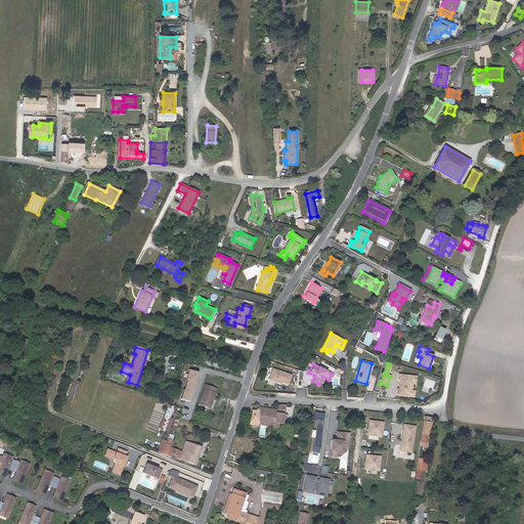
[(290,374),(271,367),(268,379),(278,382),(278,380),(287,383),(290,374)]
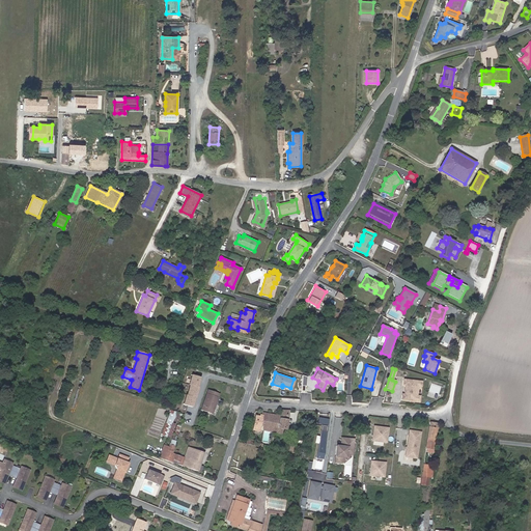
[(200,376),(189,374),(182,404),(192,408),(200,376)]
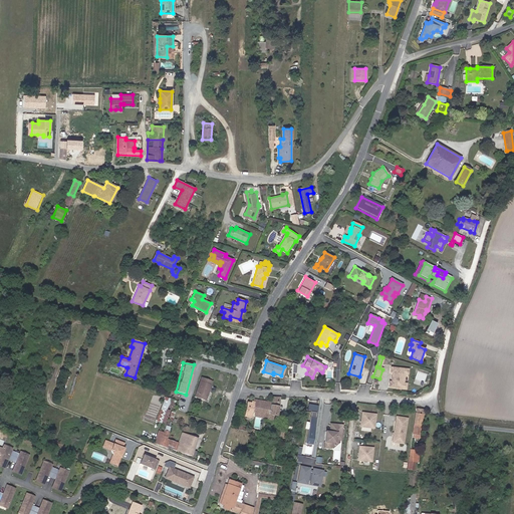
[(392,372),(391,380),(391,381),(389,381),(388,387),(406,389),(407,383),(404,382),(405,374),(408,374),(409,368),(391,366),(390,372),(392,372)]
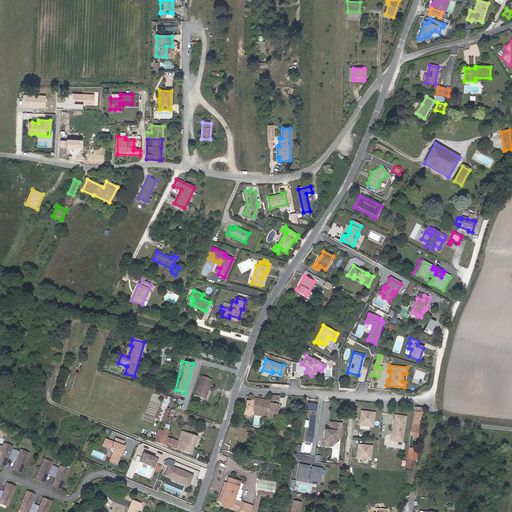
[(64,374),(57,398),(60,399),(65,384),(66,384),(69,375),(67,374),(67,375),(64,374)]
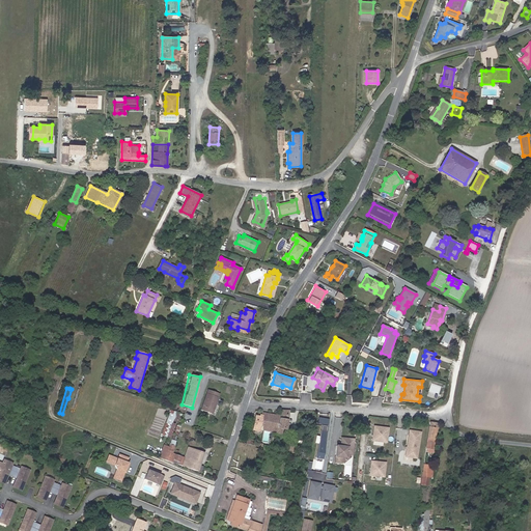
[(214,404),(216,404),(220,394),(207,390),(201,410),(211,413),(214,404)]
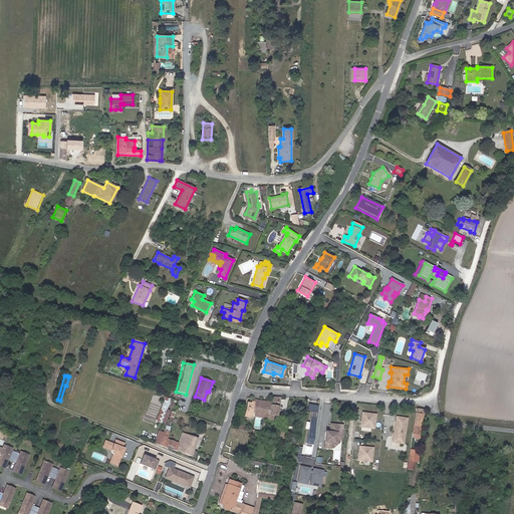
[(269,412),(268,415),(268,420),(275,421),(276,416),(277,416),(280,398),(272,397),(271,403),(270,405),(269,412)]
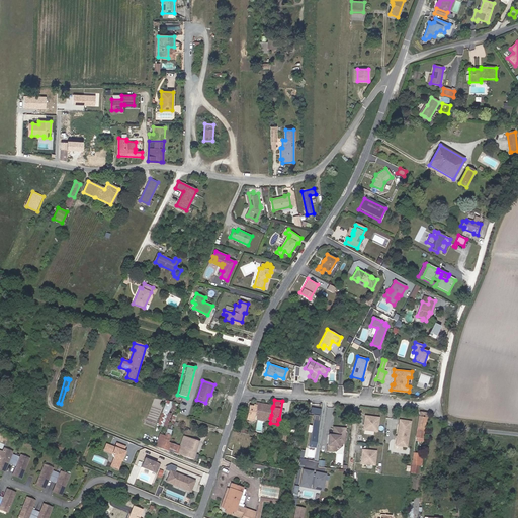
[(171,402),(167,401),(159,425),(166,427),(171,414),(167,413),(171,402)]
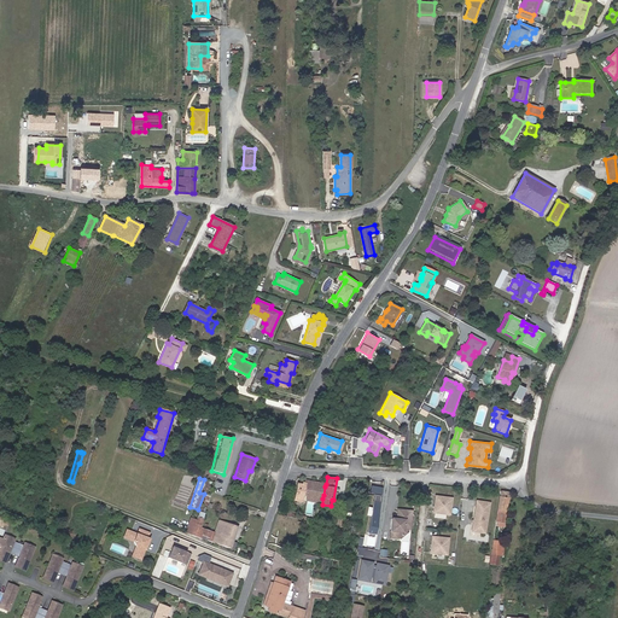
[(325,487),(326,484),(305,481),(305,483),(303,483),(303,485),(298,484),(295,500),(302,501),(303,495),(322,499),(324,495),(325,487)]
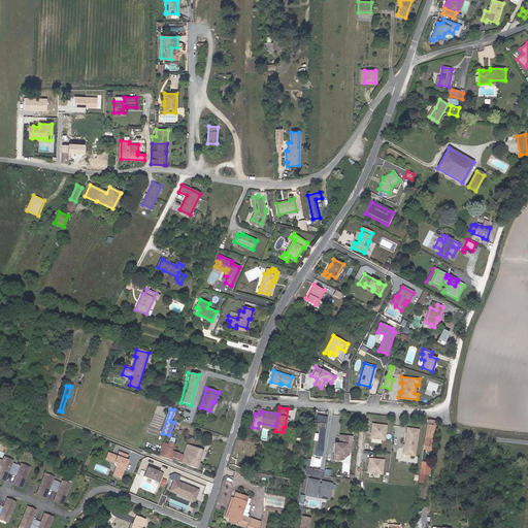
[(427,420),(423,446),(424,446),(423,450),(426,450),(426,447),(431,448),(434,426),(433,426),(434,421),(427,420)]
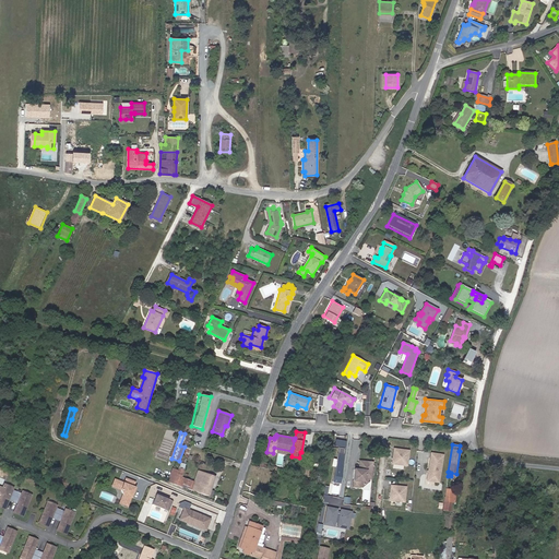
[(342,483),(345,448),(334,447),(331,482),(342,483)]
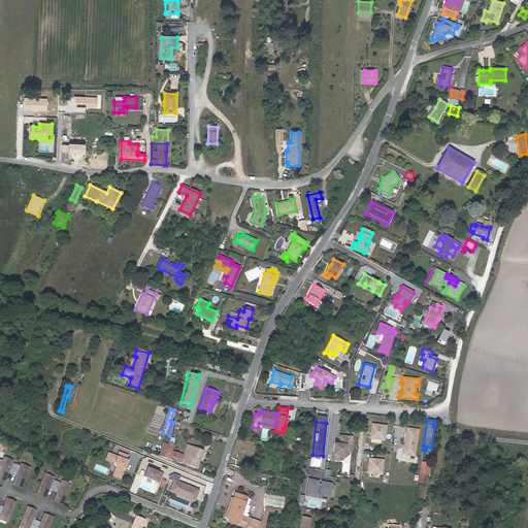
[(373,424),(371,438),(386,440),(388,426),(373,424)]
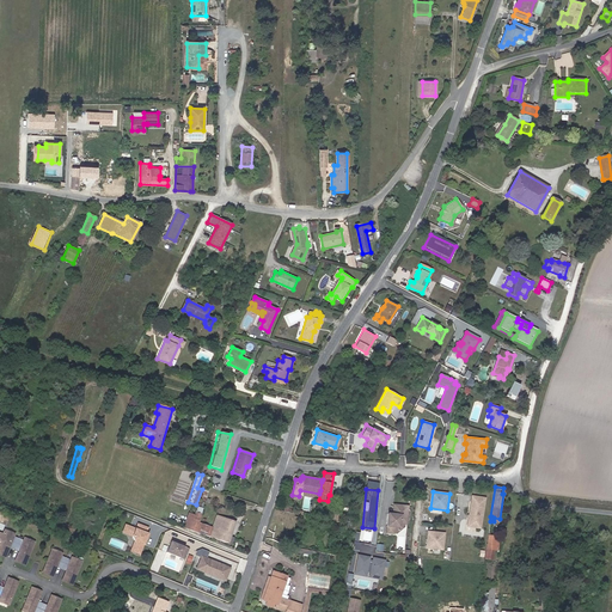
[(479,528),(484,499),(471,496),(466,526),(479,528)]
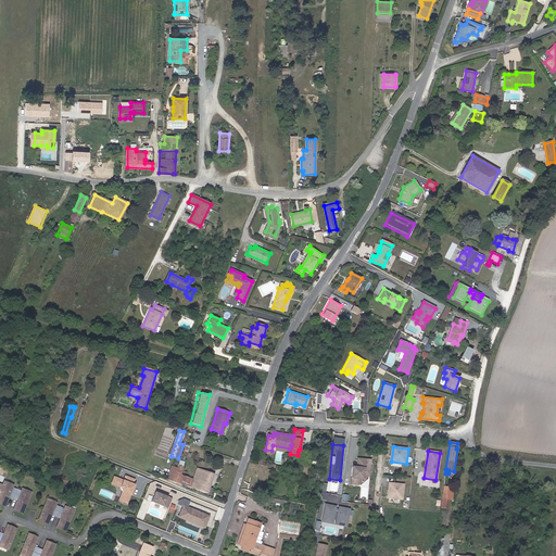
[(359,478),(364,474),(370,475),(371,459),(365,458),(359,457),(358,466),(354,466),(352,483),(358,483),(359,478)]
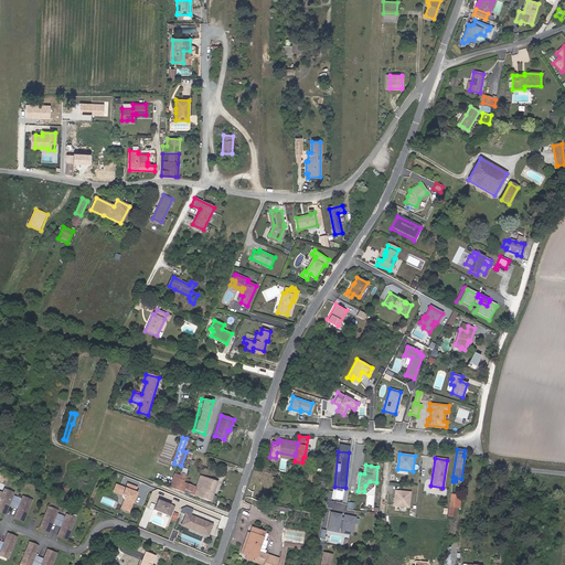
[(316,472),(307,470),(305,481),(306,481),(312,483),(313,483),(316,472)]
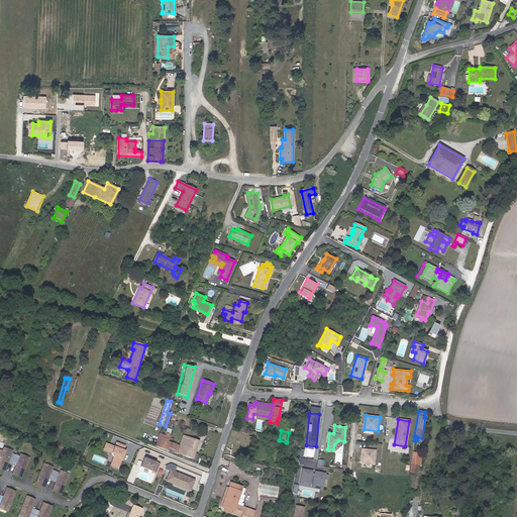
[(193,458),(195,452),(199,442),(183,436),(180,445),(168,441),(170,434),(165,432),(165,434),(160,433),(154,445),(193,458)]
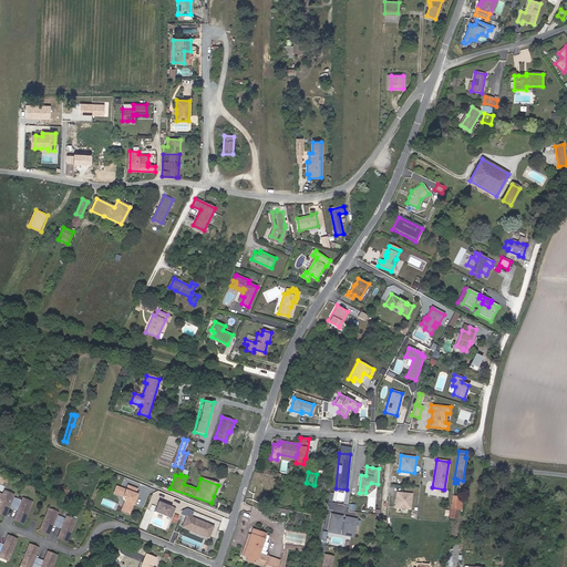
[(119,491),(121,485),(116,483),(114,491),(123,494),(123,493),(119,491)]
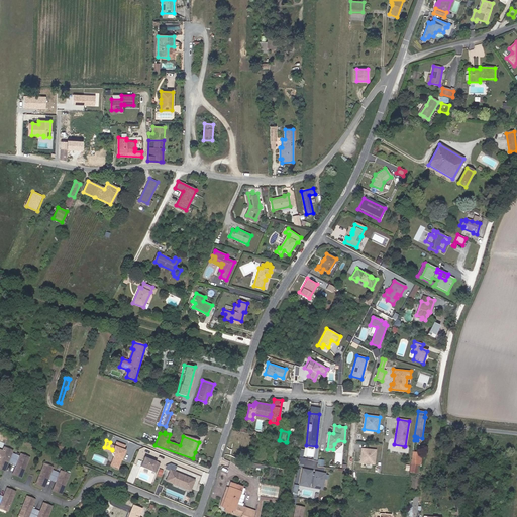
[(115,444),(110,442),(108,447),(112,449),(112,450),(114,454),(112,458),(115,459),(113,463),(118,466),(121,457),(120,457),(121,454),(122,455),(125,448),(123,447),(125,443),(116,440),(115,444)]
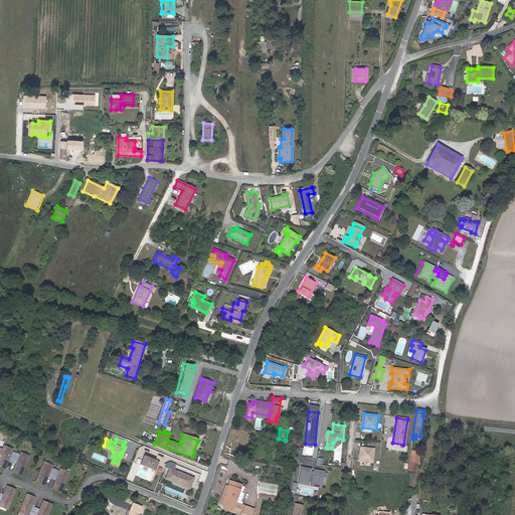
[(359,461),(373,463),(374,449),(360,447),(359,461)]
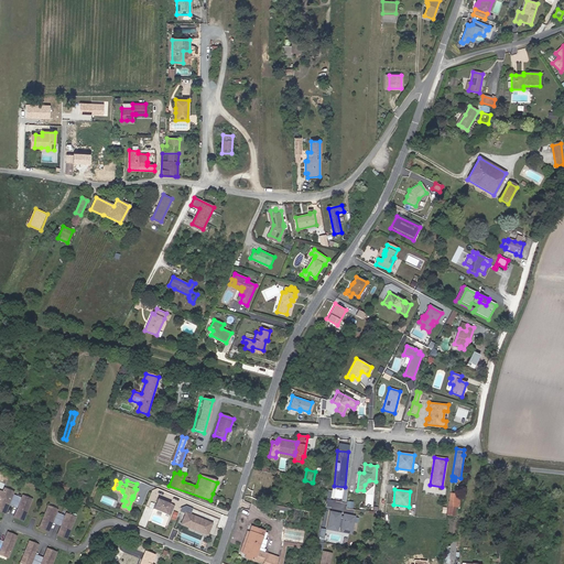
[(0,492),(0,501),(1,502),(0,502),(0,512),(6,514),(9,507),(13,508),(18,498),(13,496),(14,495),(6,491),(3,495),(0,492)]
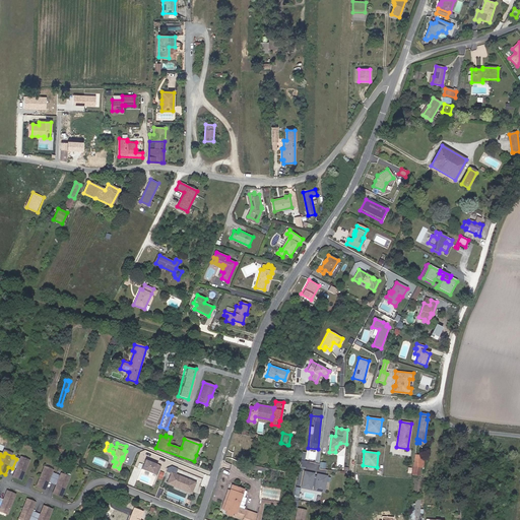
[(412,466),(412,474),(419,475),(420,467),(423,467),(425,456),(415,455),(414,462),(413,462),(412,466)]
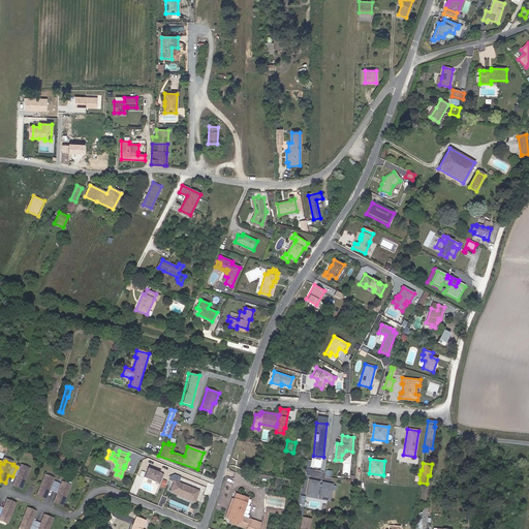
[(153,468),(148,466),(144,475),(160,481),(163,472),(155,469),(154,470),(152,469),(153,468)]
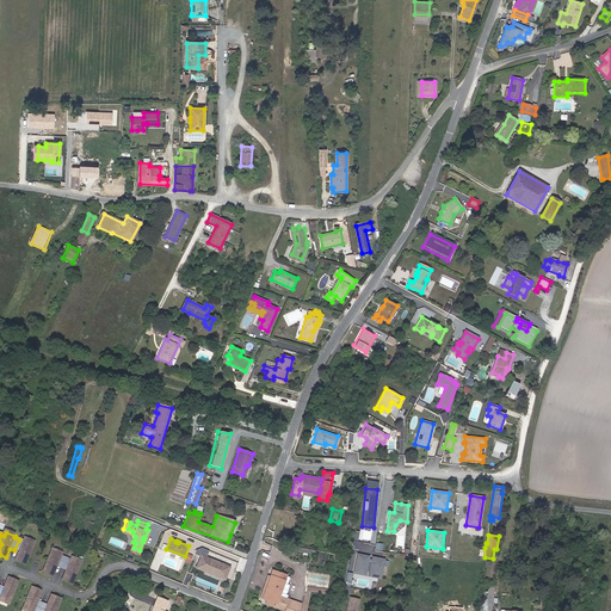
[(23,541),(19,539),(14,550),(18,553),(16,561),(25,566),(34,543),(24,539),(23,541)]
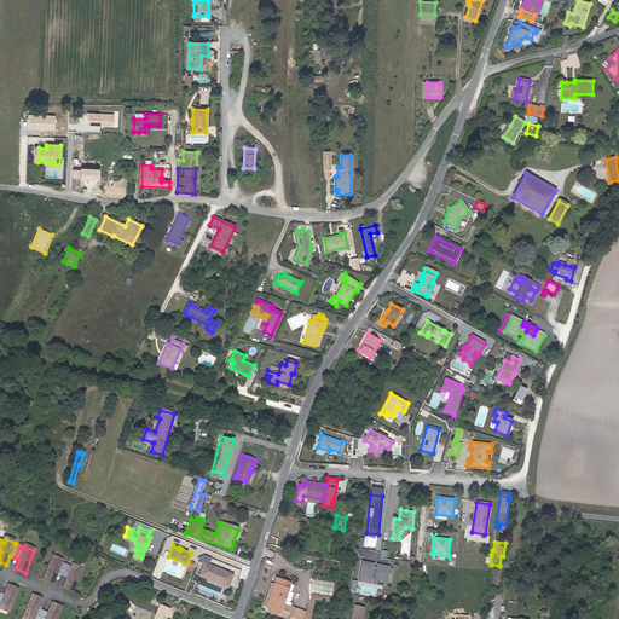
[(61,578),(65,566),(61,565),(62,562),(52,559),(42,580),(52,584),(56,576),(61,578)]
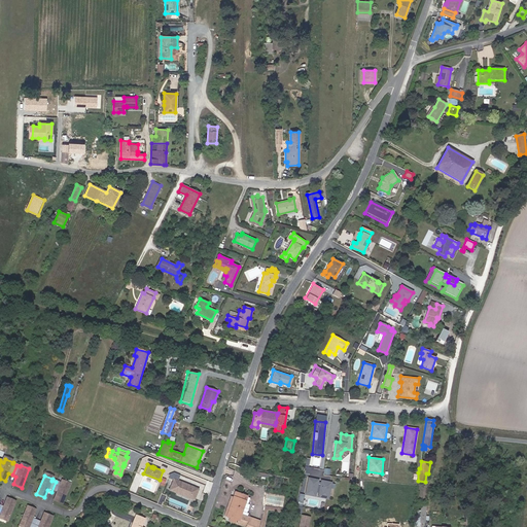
[(195,497),(198,487),(174,478),(171,486),(190,493),(189,495),(195,497)]
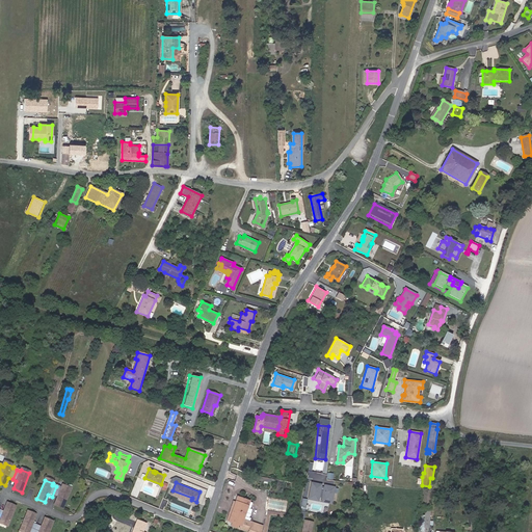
[(320,485),(311,483),(309,498),(318,499),(318,497),(322,497),(321,500),(330,501),(333,487),(324,485),(323,488),(320,487),(320,485)]
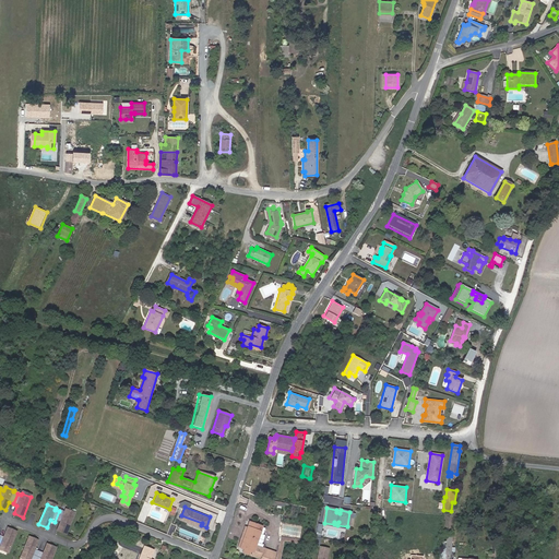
[(59,511),(55,522),(59,523),(56,532),(64,535),(72,515),(63,511),(63,513),(59,511)]
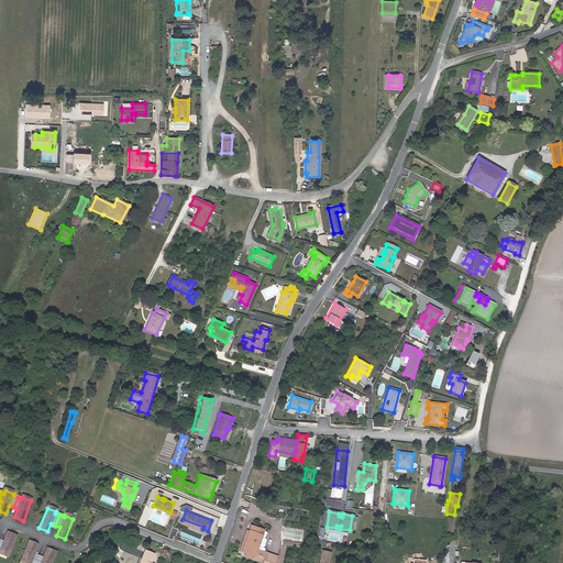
[(181,521),(202,529),(203,527),(183,519),(181,521)]
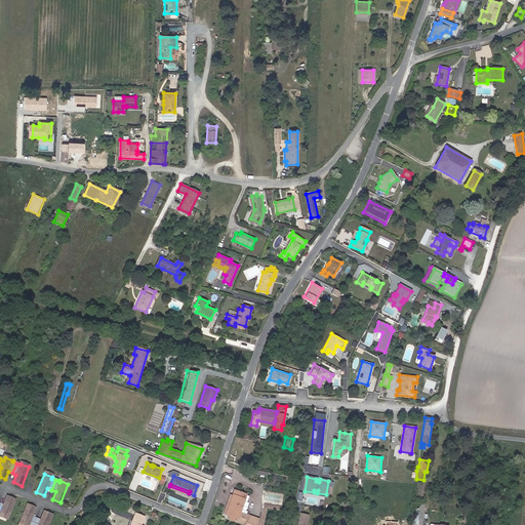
[(232,495),(224,517),(237,522),(245,524),(244,524),(256,524),(258,519),(240,513),(246,494),(234,490),(232,495)]
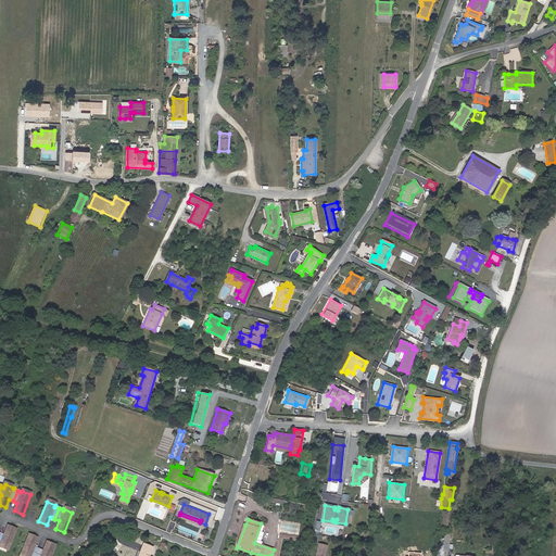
[(237,547),(245,525),(243,523),(235,547),(237,547)]
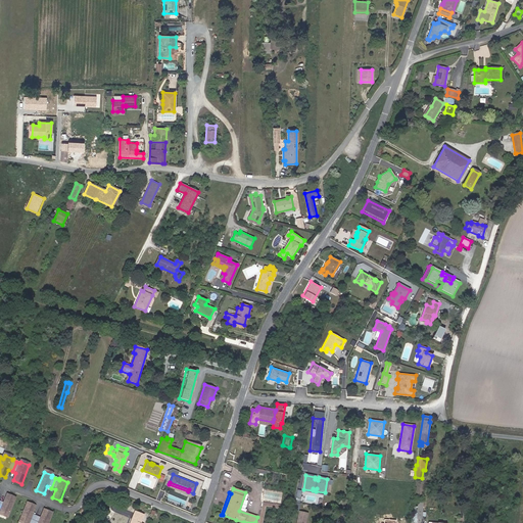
[(3,504),(0,502),(0,515),(6,518),(14,500),(6,496),(3,504)]
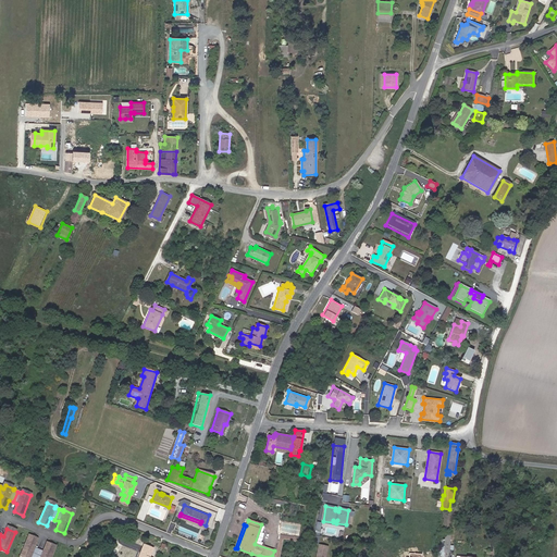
[(34,556),(37,551),(33,548),(37,541),(28,537),(20,556),(34,556)]
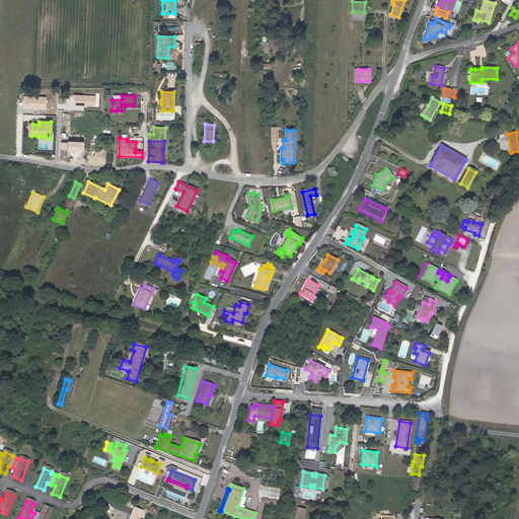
[(39,514),(34,513),(31,518),(46,518),(50,511),(42,507),(39,514)]
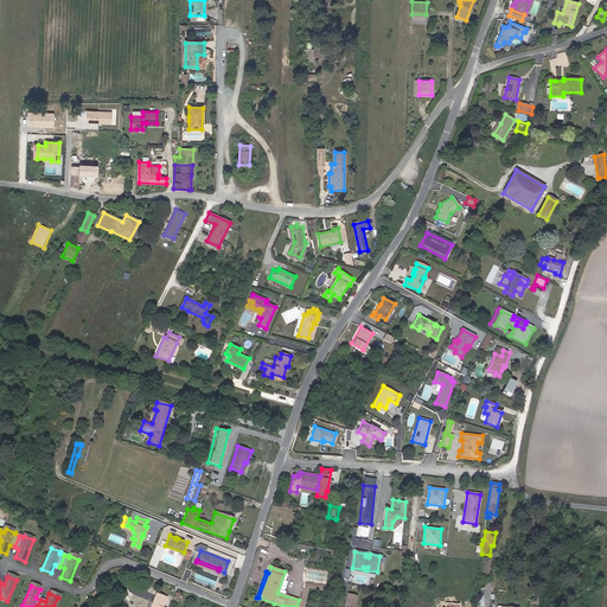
[(345,606),(355,606),(358,596),(349,594),(345,606)]
